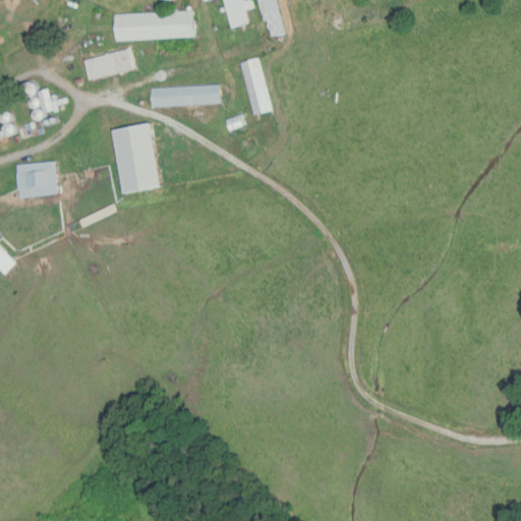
[(233,27),(225,0),(250,0),(253,8),(246,10),(250,23),(233,27)]
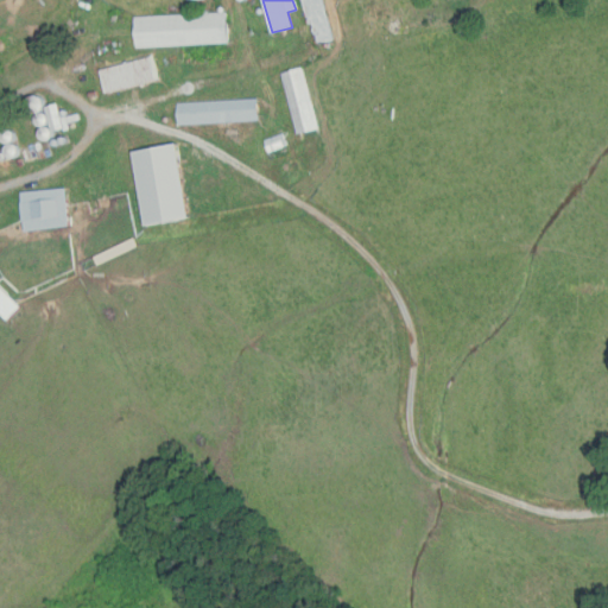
[(316,45),(303,0),(324,0),(336,39),(316,45)]
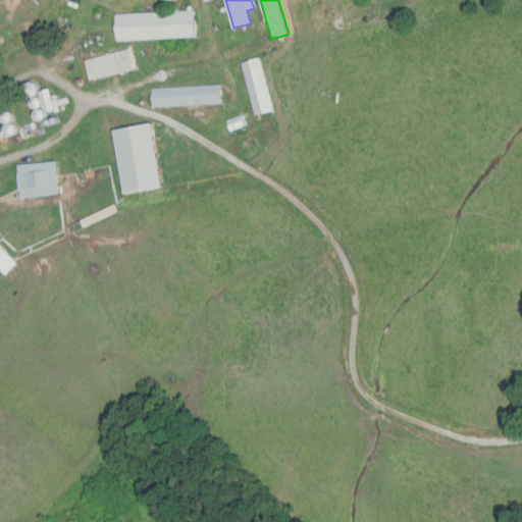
[(116,41),(115,14),(195,10),(196,37),(116,41)]
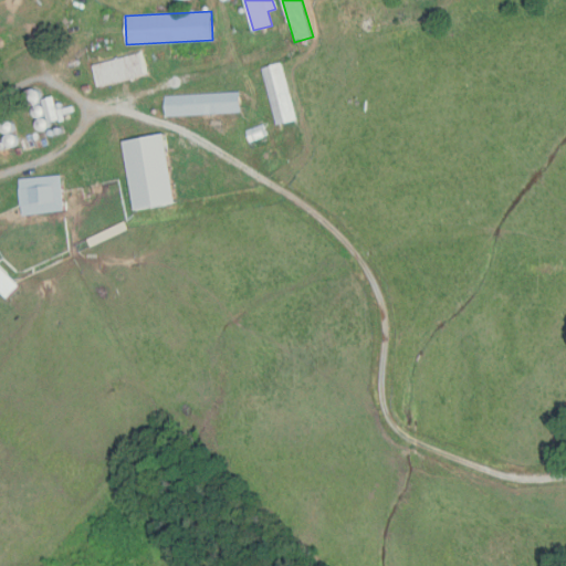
[(98,86),(93,66),(142,53),(146,73),(98,86)]
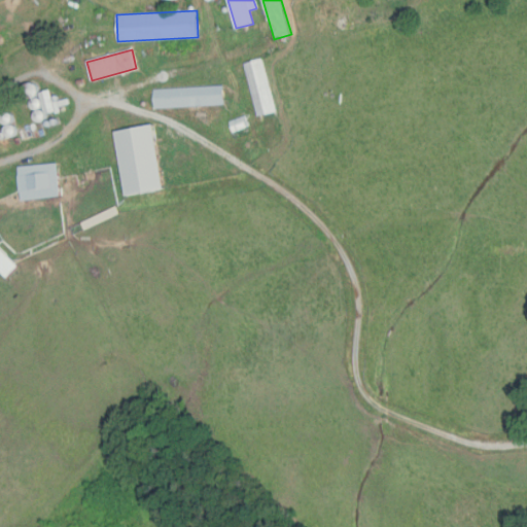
[(258,115),(244,64),(262,59),(277,110),(258,115)]
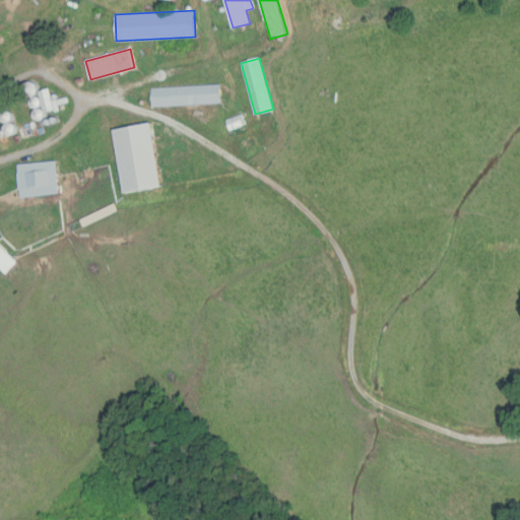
[(35,95),(30,98),(26,96),(23,93),(22,88),(24,84),(27,82),(30,82),(35,83),(37,86),(38,89),(37,92),(35,95)]
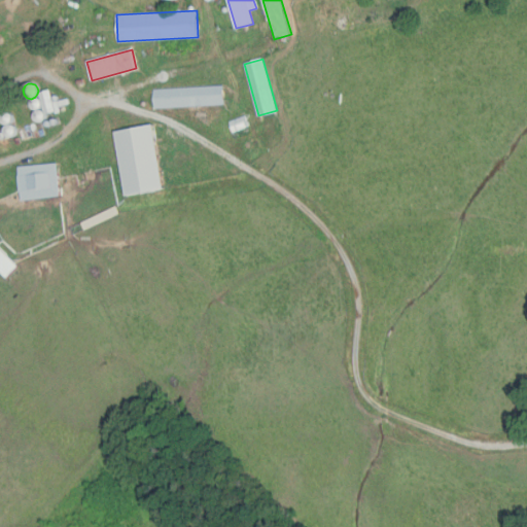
[(153,108),(152,89),(223,85),(224,104),(153,108)]
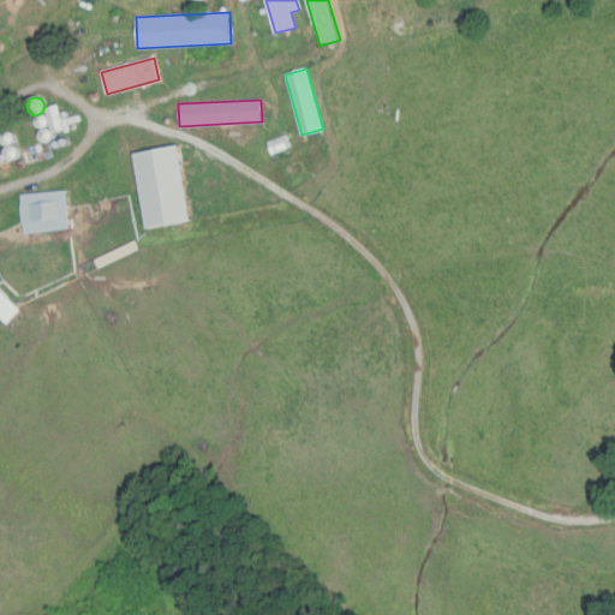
[(54,132),(47,108),(59,105),(66,129),(54,132)]
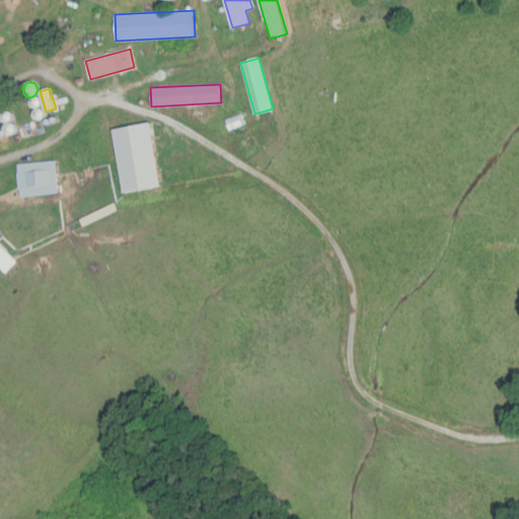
[(39,107),(34,108),(31,106),(30,102),(31,99),(34,97),(38,97),(40,98),(42,101),(41,105),(39,107)]
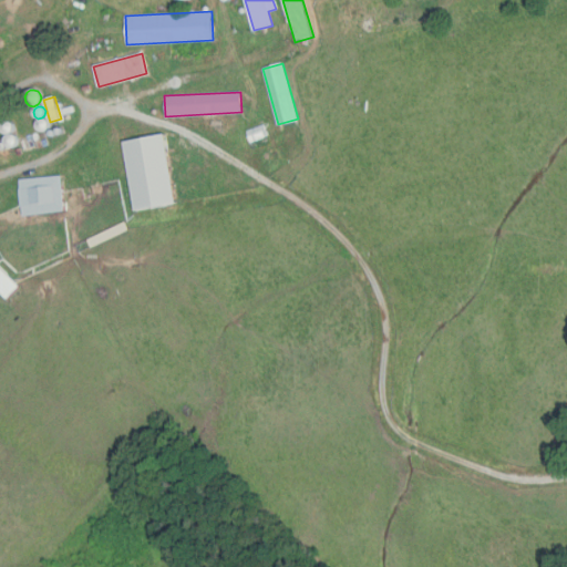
[(37,129),(37,124),(38,121),(41,120),(45,120),(49,124),(48,129),(44,131),(42,132),(39,131),(37,129)]
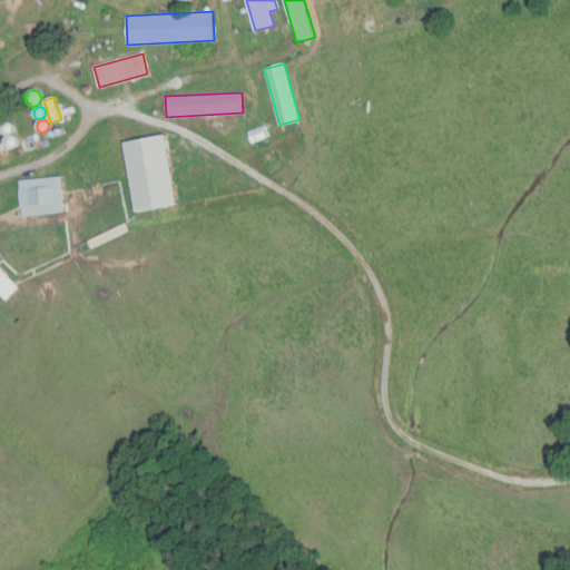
[(7,135),(3,134),(1,131),(0,128),(1,125),(5,123),(8,123),(11,123),(13,126),(13,128),(13,131),(10,134),(7,135)]
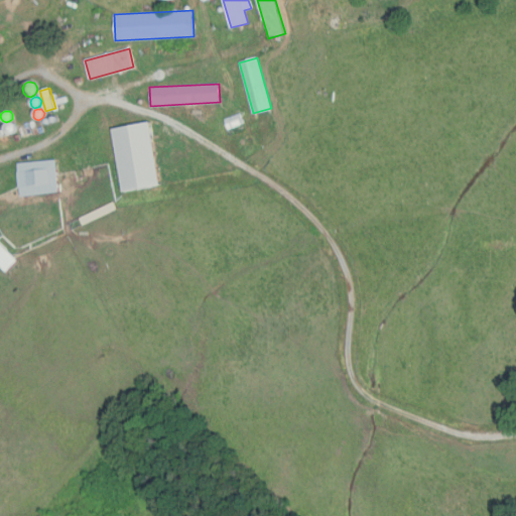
[(241,113),(244,124),(228,130),(224,119),(241,113)]
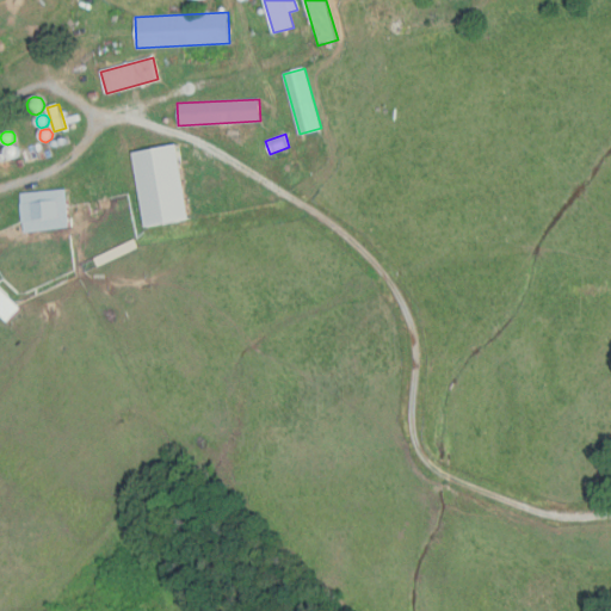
[(147,226),(134,153),(178,144),(192,217),(147,226)]
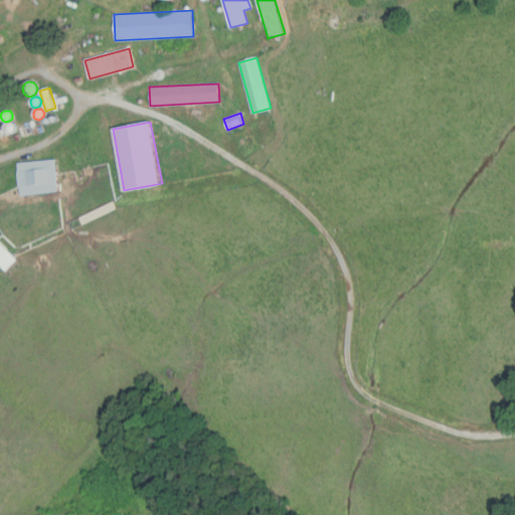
[(8,134),(11,134),(14,133),(16,130),(16,127),(14,125),(12,123),(9,123),(6,124),(4,127),(4,130),(5,132),(8,134)]
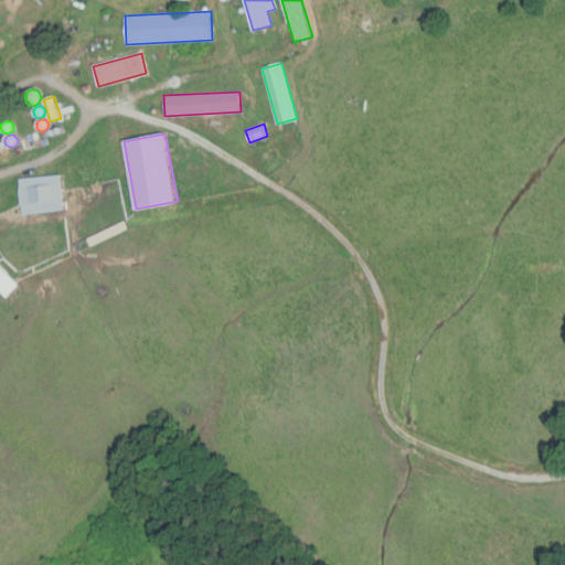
[(23,214),(20,179),(62,176),(65,210),(23,214)]
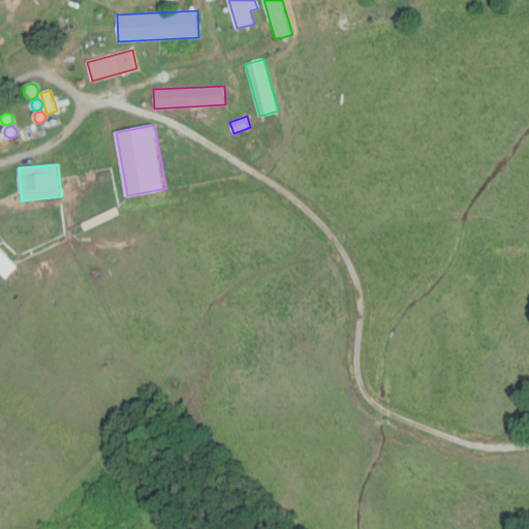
[(85,231),(82,224),(117,208),(121,215),(85,231)]
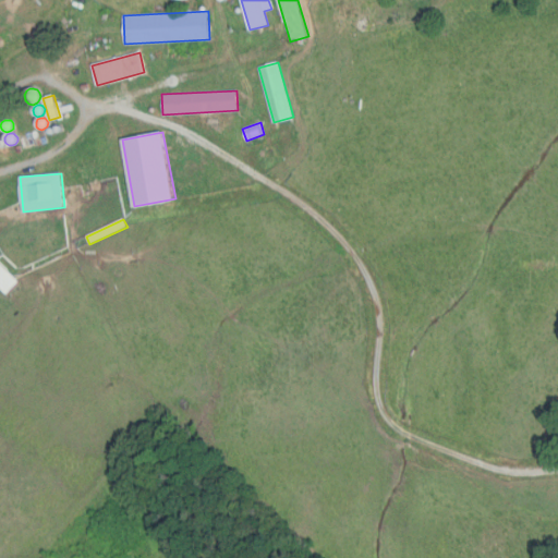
[(8,293),(0,286),(0,263),(20,281),(8,293)]
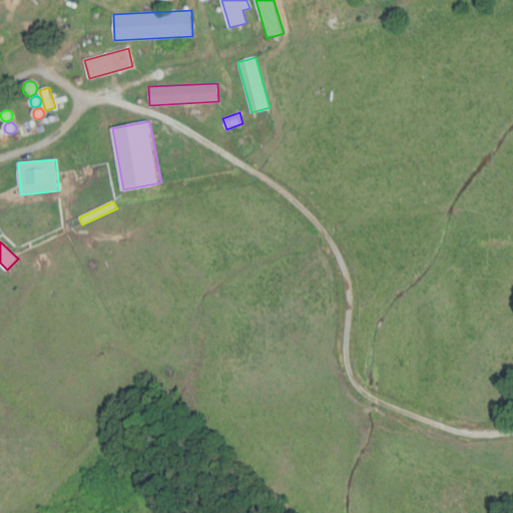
All buildings are outlined.
